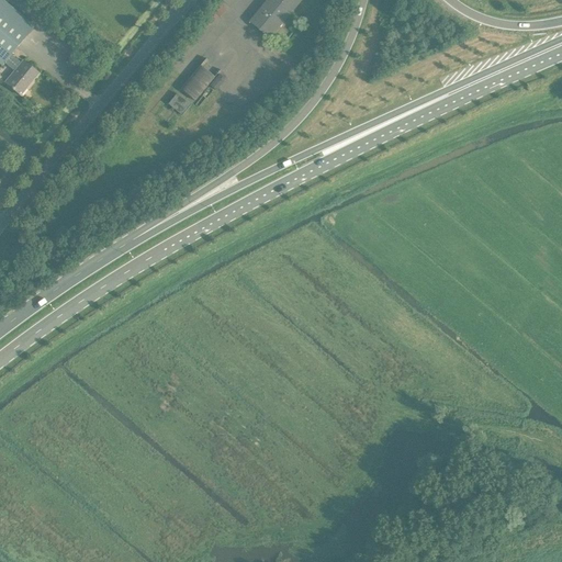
[(21,96),(38,74),(23,62),(21,64),(11,56),(34,27),(1,0),(0,0),(0,64),(2,66),(4,64),(14,71),(6,83),(21,96)]
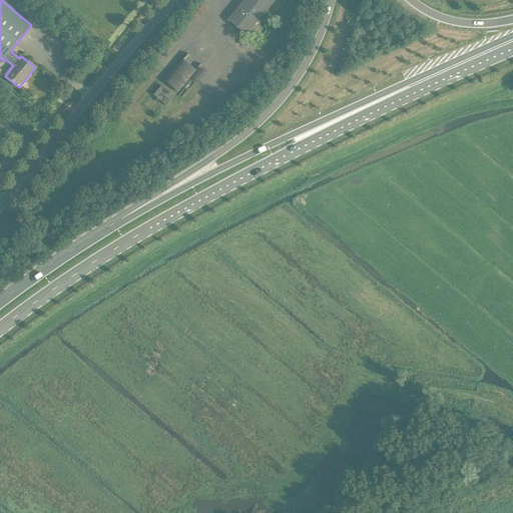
[(246,35),(276,0),(242,0),(227,19),(246,35)]
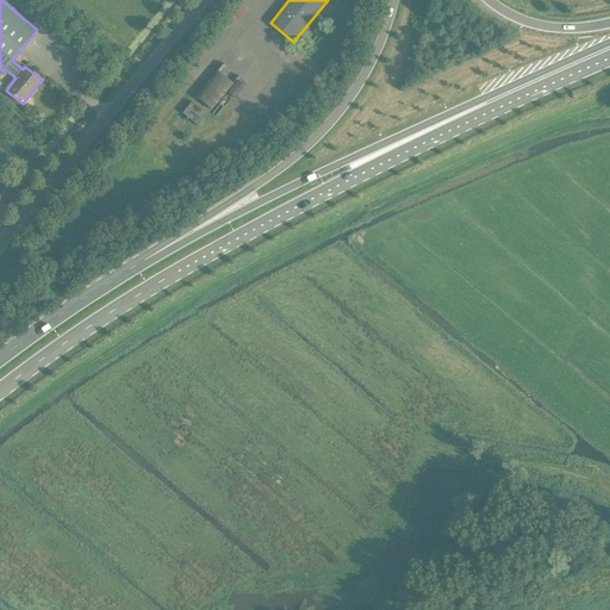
[(211,110),(238,78),(223,63),(195,97),(211,110)]
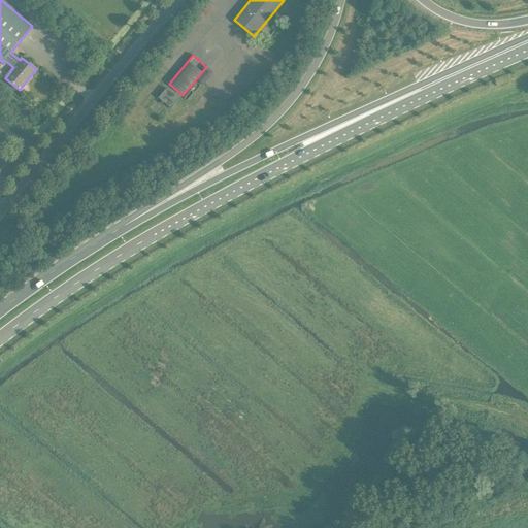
[(211,75),(205,69),(196,80),(202,86),(211,75)]
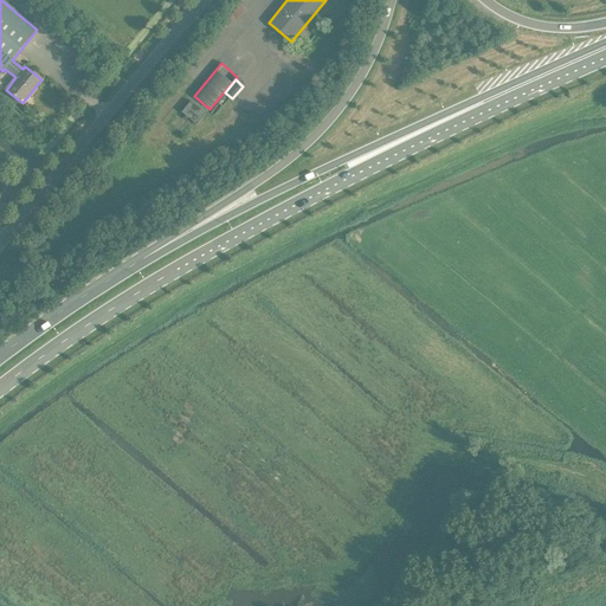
[(181,113),(197,124),(205,114),(191,101),(181,113)]
